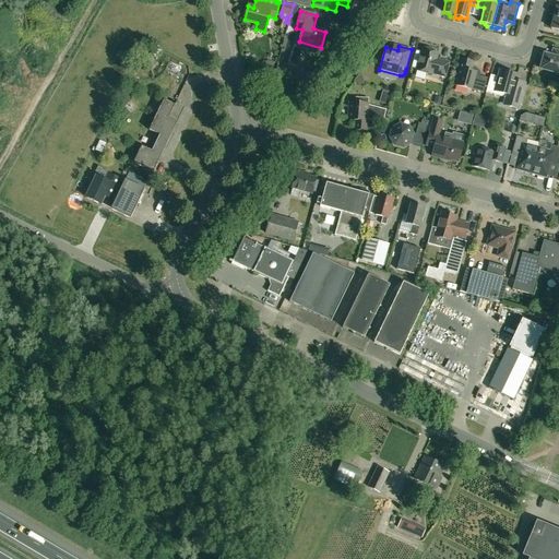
[(152,51),(151,49),(145,50),(141,52),(145,63),(154,61),(155,60),(152,51)]
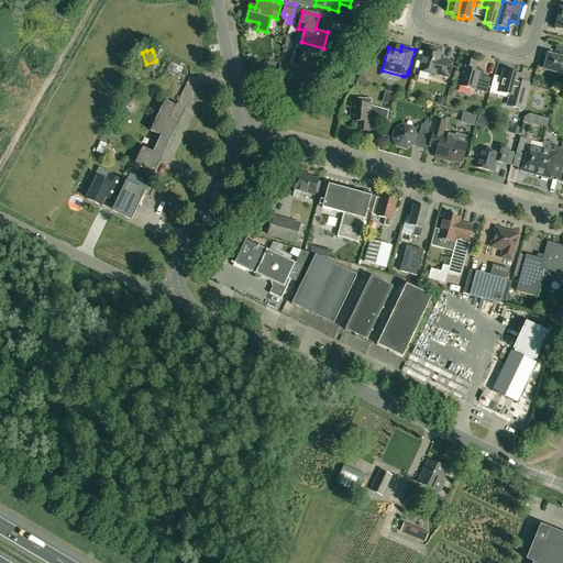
[(426,50),(426,52),(419,50),(415,67),(420,69),(419,72),(434,76),(435,74),(448,77),(452,64),(439,59),(441,53),(426,50)]
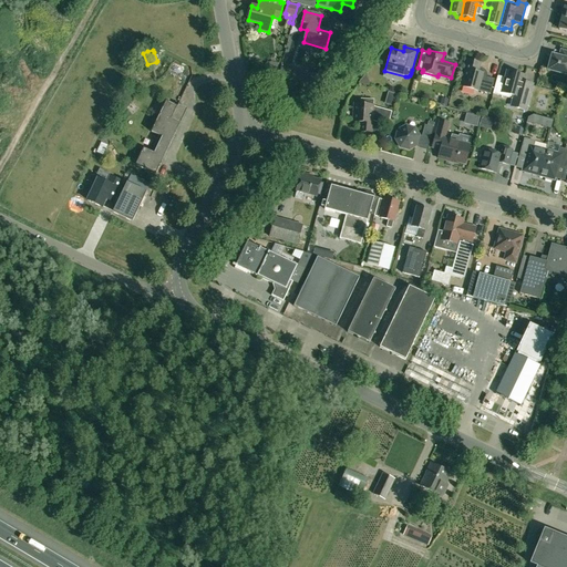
[(566,51),(565,57),(563,58),(552,54),(552,57),(549,58),(548,63),(549,65),(547,70),(566,75),(566,51)]
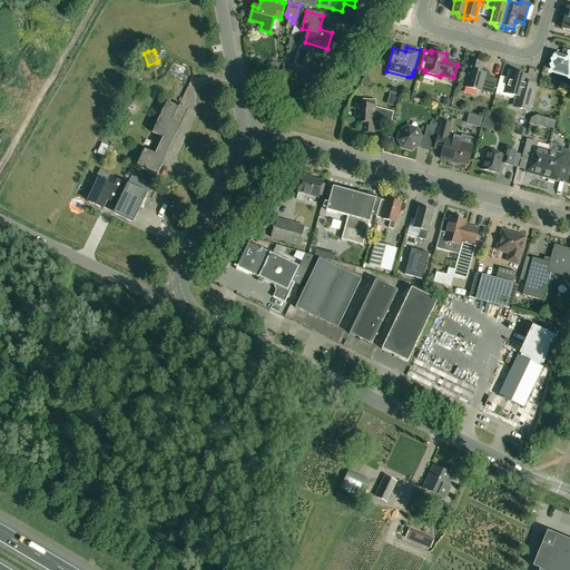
[(484,68),(481,68),(482,64),(470,60),(468,70),(469,70),(464,87),(493,95),(497,80),(489,78),(490,75),(489,74),(488,71),(487,70),(484,68)]
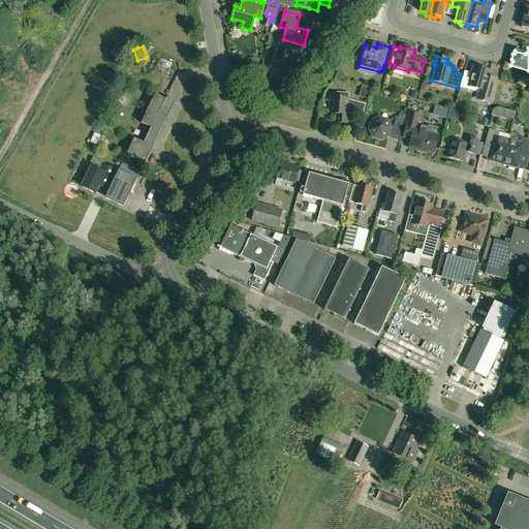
[(277,70),(278,67),(262,63),(261,65),(260,70),(276,74),(277,70)]
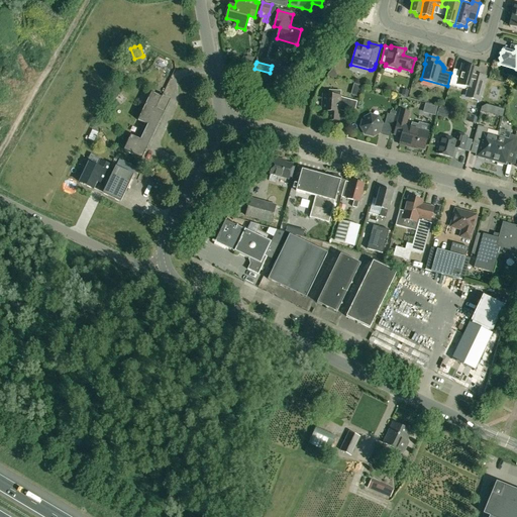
[(282,67),(272,65),(271,73),(280,75),(282,67)]
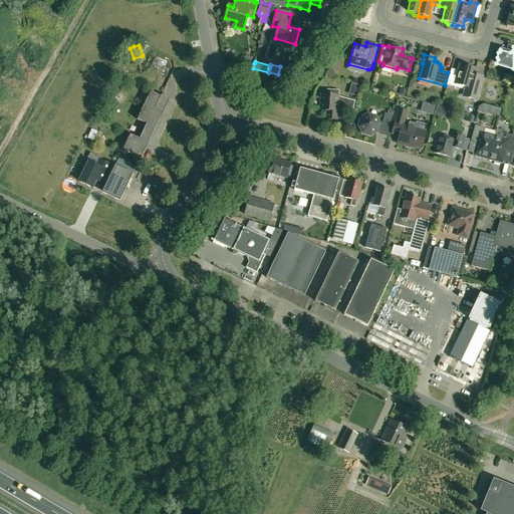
[(464,86),(465,86),(463,96),(467,97),(476,99),(482,78),(481,76),(476,74),(474,74),(476,68),(460,64),(458,72),(456,73),(450,72),(447,85),(461,89),(463,88),(464,86)]
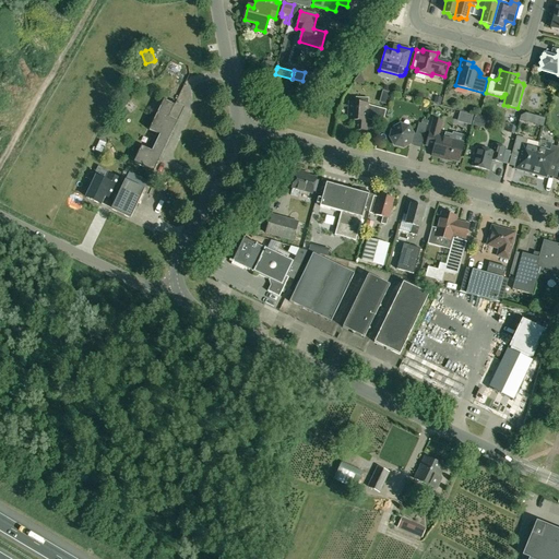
[(363,84),(359,74),(354,82),(363,84)]
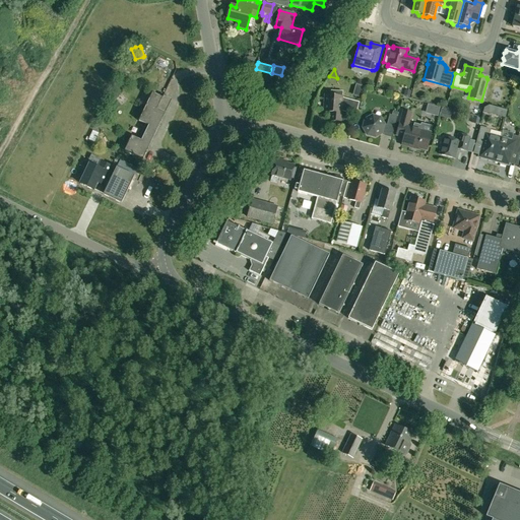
[(342,96),(342,91),(331,90),(330,95),(325,95),(324,112),(330,112),(330,121),(341,122),(342,112),(350,114),(355,115),(359,103),(353,101),(342,98),(342,96)]
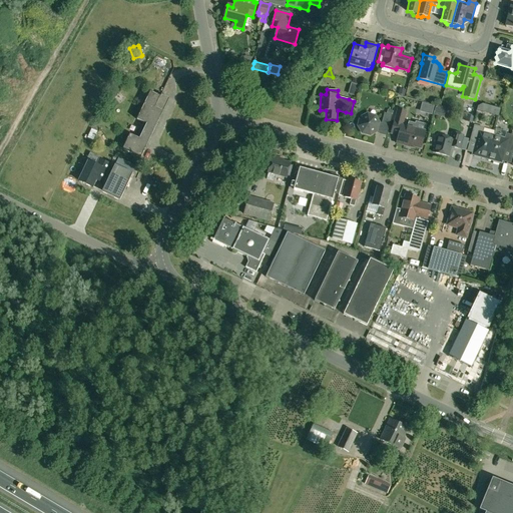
[(122,149),(140,157),(145,147),(169,98),(161,94),(160,96),(150,92),(136,119),(146,124),(139,138),(129,134),(122,149)]
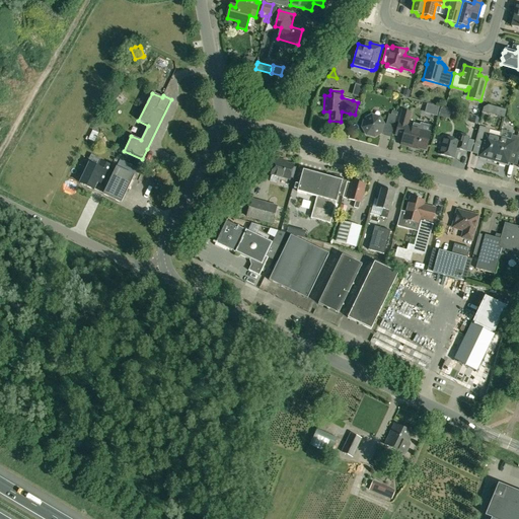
[(427,104),(425,113),(437,116),(439,107),(427,104)]
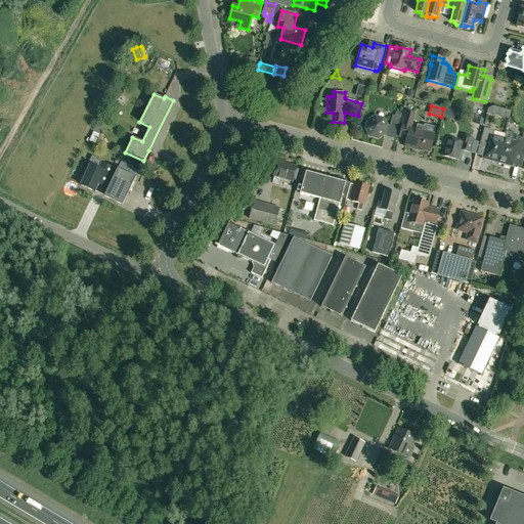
[(494,115),(496,107),(493,105),(487,108),(486,113),(494,115)]
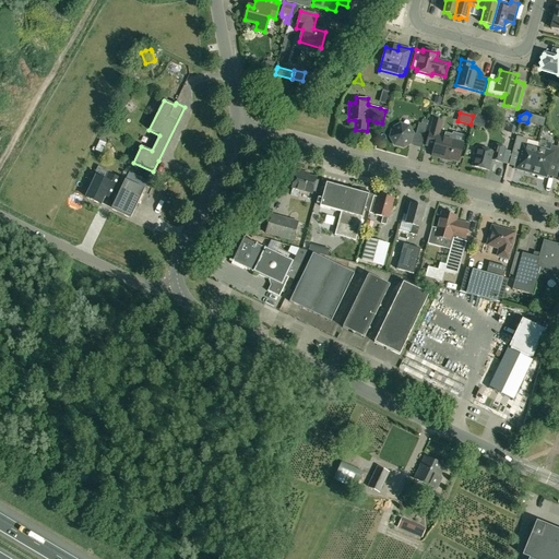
[(483,117),(475,115),(473,122),(480,123),(483,117)]
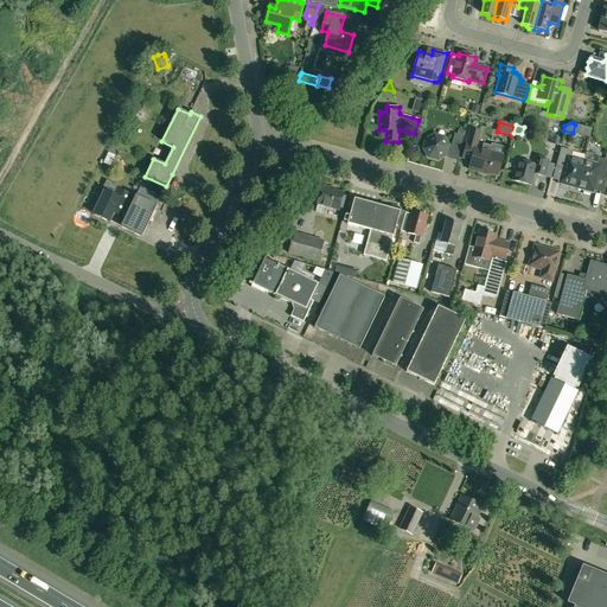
[(593,129),(583,126),(581,135),(589,138),(593,129)]
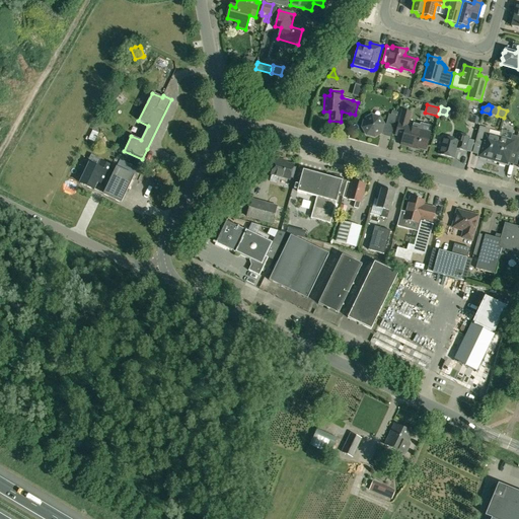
[(398,123),(395,135),(402,137),(401,144),(411,147),(412,146),(425,150),(430,134),(419,131),(420,125),(413,123),(412,129),(406,127),(411,113),(402,110),(399,124),(398,123)]
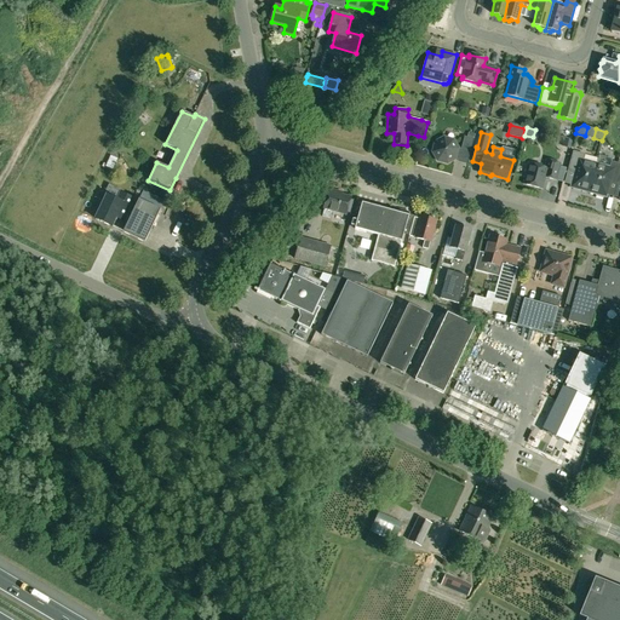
[(435,143),(432,153),(437,161),(447,164),(455,159),(458,149),(453,141),(443,137),(435,143)]
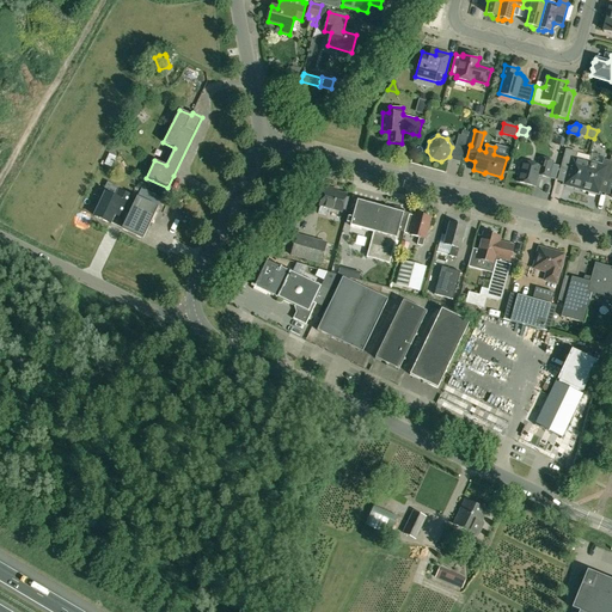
[(458,135),(454,147),(464,150),(467,138),(458,135)]
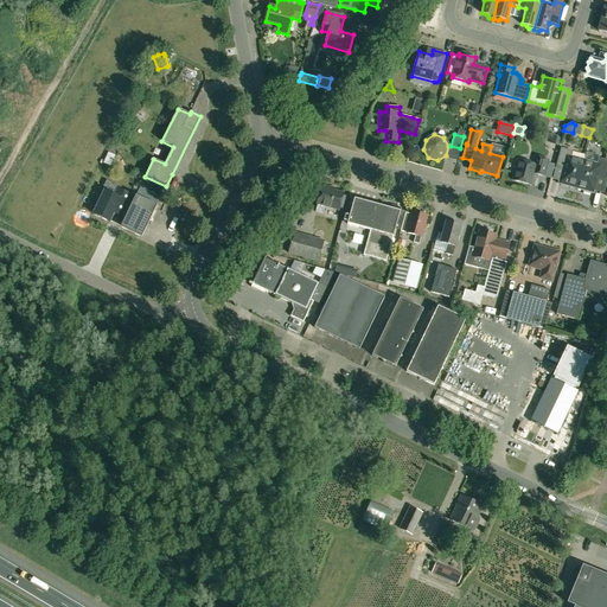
[(562,138),(554,135),(551,135),(549,144),(560,146),(562,138)]
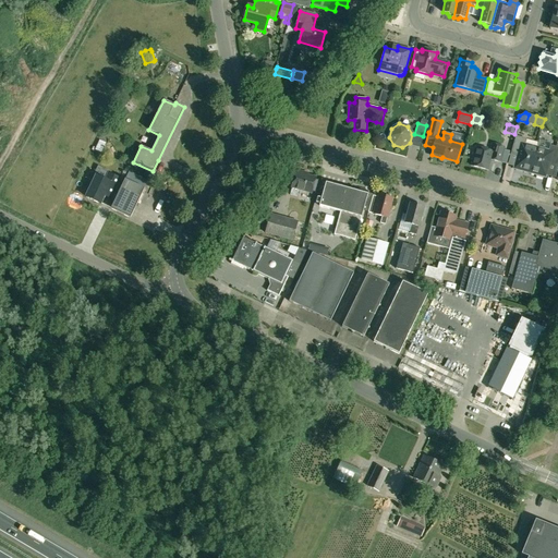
[(530,173),(536,147),(524,144),(525,140),(516,136),(511,153),(518,155),(514,168),(513,168),(513,169),(514,169),(516,169),(516,171),(522,172),(522,171),(530,173)]
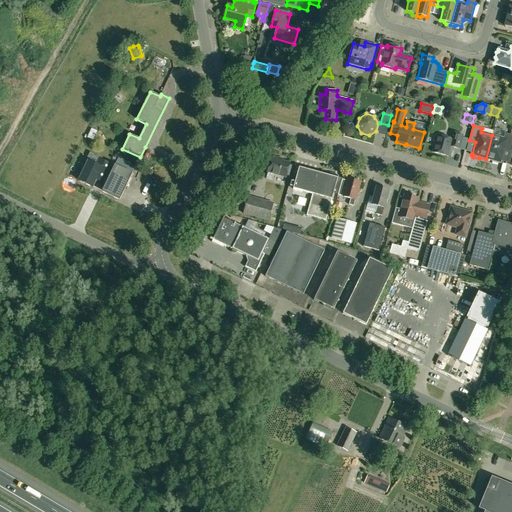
[(91,129),(87,138),(93,140),(97,131),(91,129)]
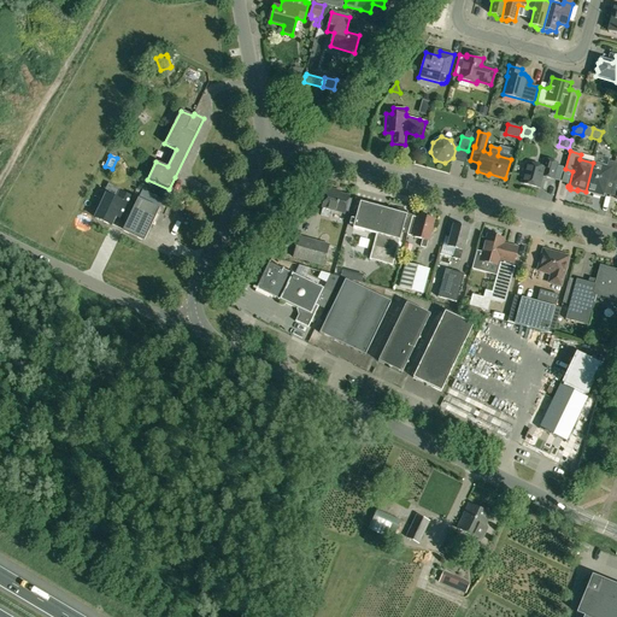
[(534,163),(532,164),(527,163),(527,165),(524,165),(522,174),(524,174),(522,183),(539,188),(542,176),(552,180),(557,163),(547,159),(545,168),(539,166),(539,164),(534,163)]
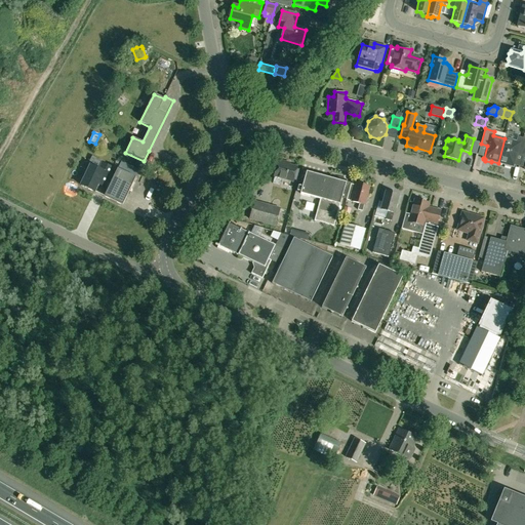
[(523,155),(524,146),(524,138),(518,137),(516,143),(505,138),(498,163),(505,164),(505,166),(511,168),(511,166),(513,166),(513,167),(514,166),(517,154),(523,155)]
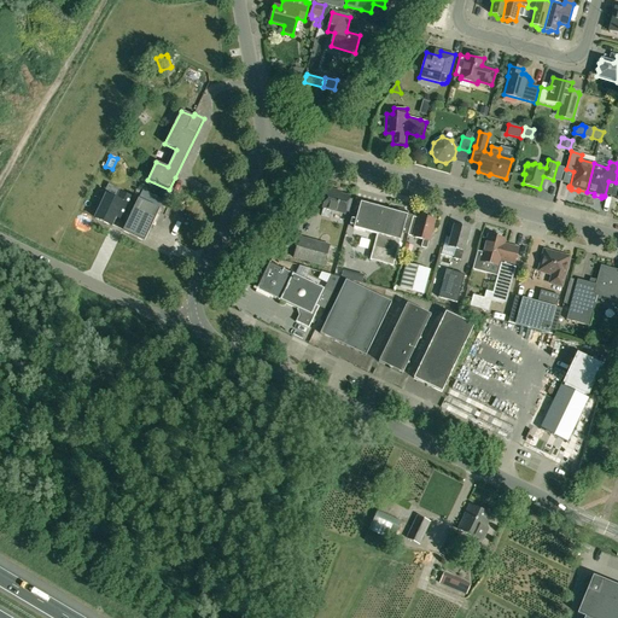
[(324,208),(321,216),(328,219),(331,210),(345,214),(350,197),(327,191),(322,208),(324,208)]
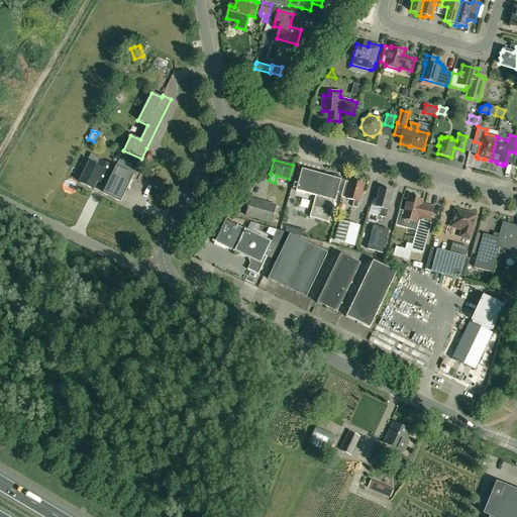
[(97,167),(89,163),(80,183),(93,189),(97,182),(102,184),(106,176),(111,166),(100,161),(97,167)]
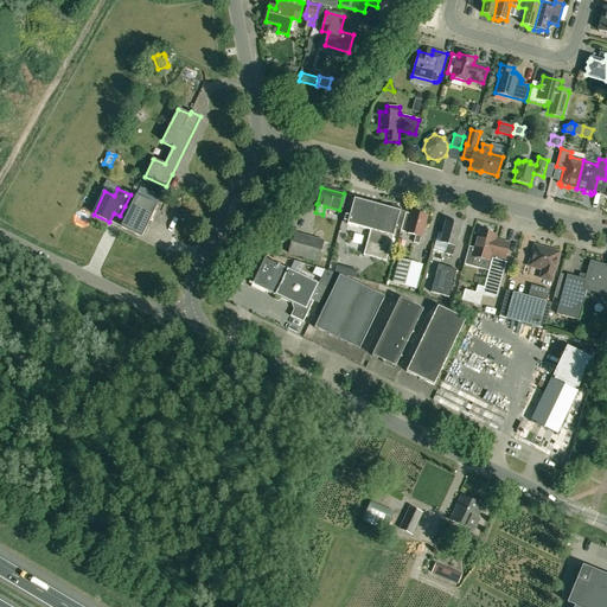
[(157,205),(135,196),(121,227),(120,227),(141,237),(158,205),(157,205)]
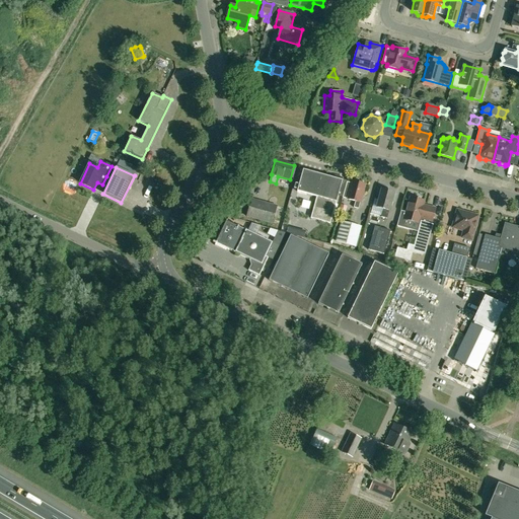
[(330,224),(336,203),(342,180),(303,170),(297,192),(316,197),(310,218),(330,224)]
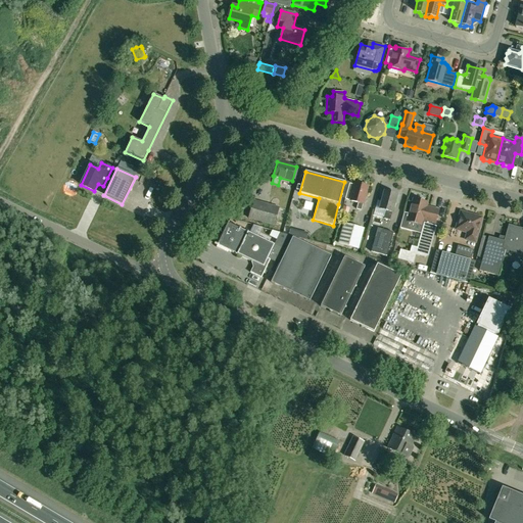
[(345,198),(345,199),(350,200),(358,202),(357,209),(361,210),(368,186),(354,183),(354,185),(349,184),(345,198)]
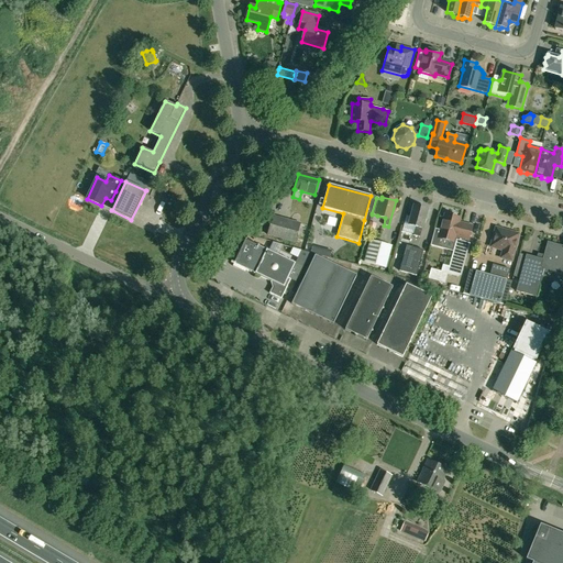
[(406,217),(401,232),(414,235),(419,238),(427,209),(414,206),(410,218),(406,217)]
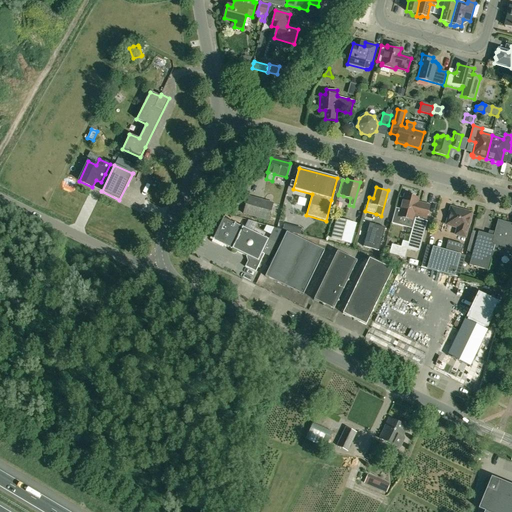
[(389,254),(405,258),(407,249),(416,252),(419,250),(427,222),(422,220),(423,218),(426,219),(430,206),(417,202),(418,198),(404,195),(398,217),(412,220),(413,218),(415,219),(408,243),(403,241),(401,247),(392,244),(389,254)]
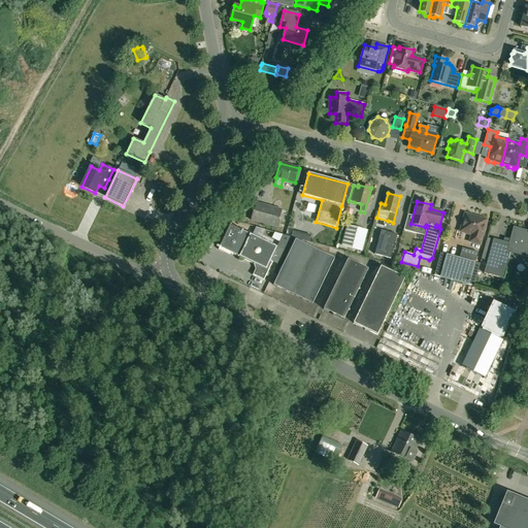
[(256,202),(251,221),(276,228),(282,209),(256,202)]
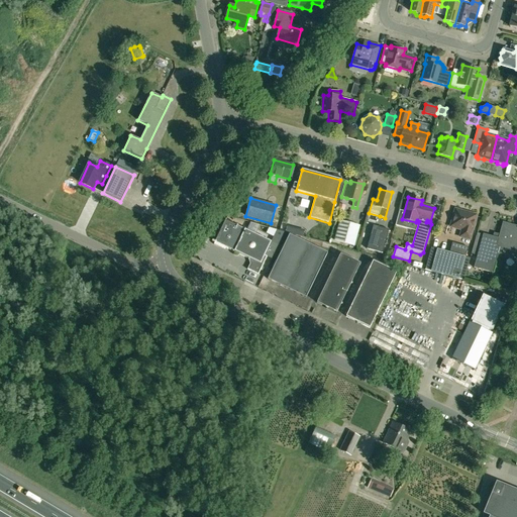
[(455,209),(450,227),(463,230),(461,237),(470,239),(477,215),(455,209)]
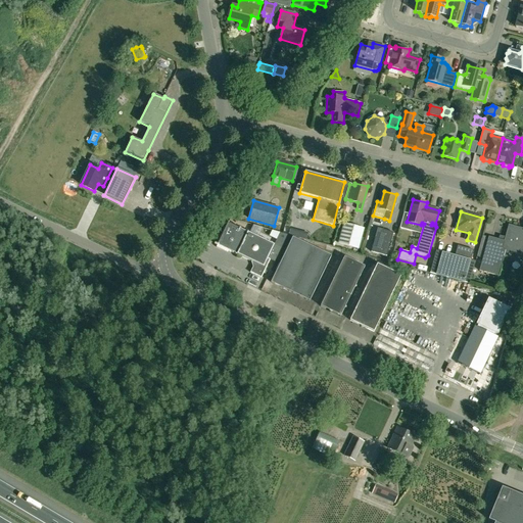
[(270,259),(268,258),(274,245),(228,223),(217,245),(216,247),(224,251),(225,248),(254,264),(250,273),(260,278),(270,259)]
